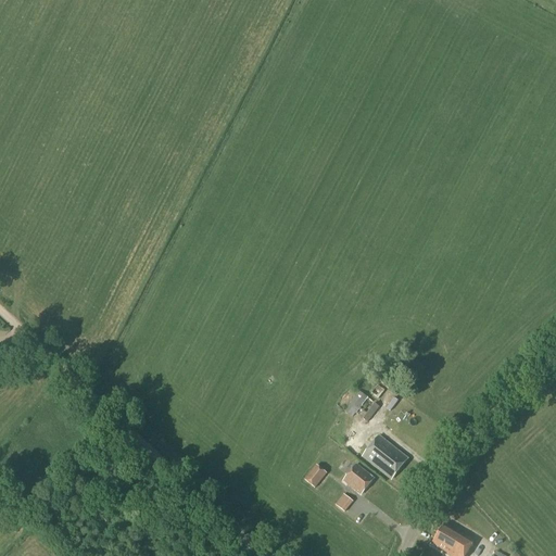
[(370,394),(378,400),(384,392),(377,386),(370,394)]
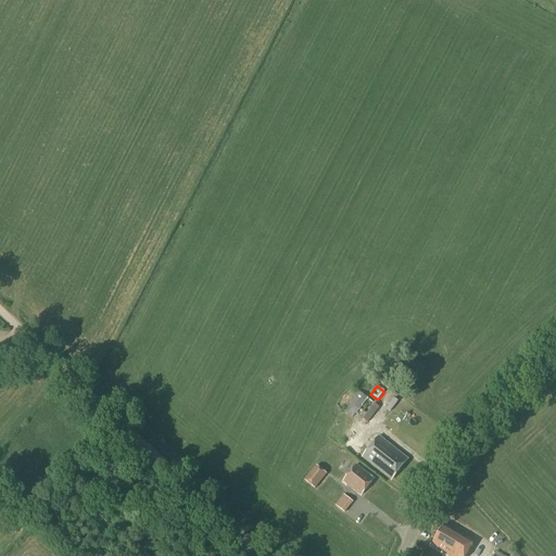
[(355,415),(367,424),(379,408),(357,392),(343,412),(352,418),(355,415)]
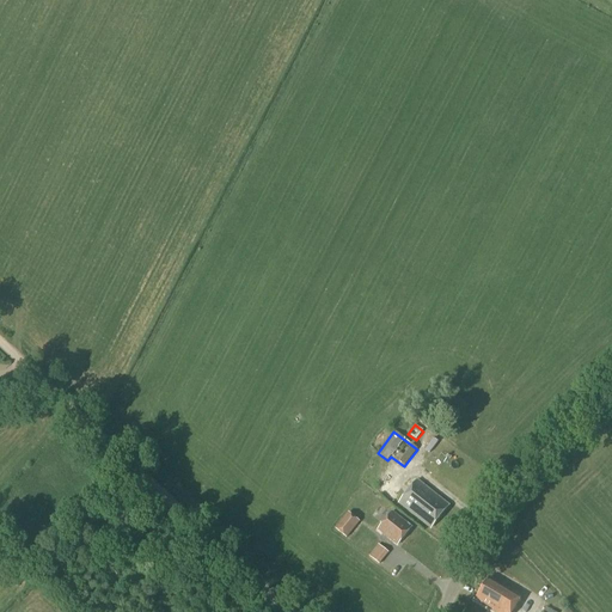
[(399,503),(432,530),(448,507),(417,481),(399,503)]
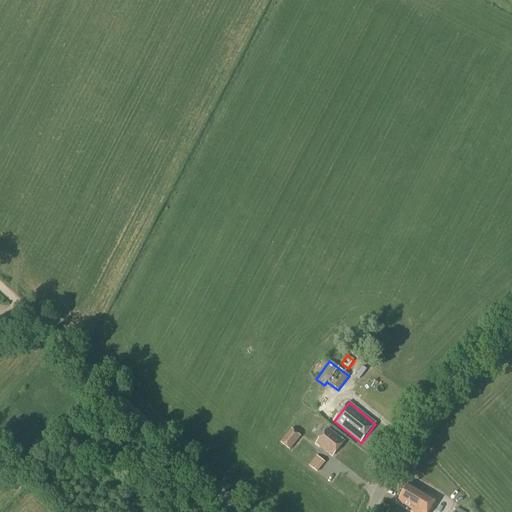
[(280,443),(290,451),(301,437),(291,429),(280,443)]
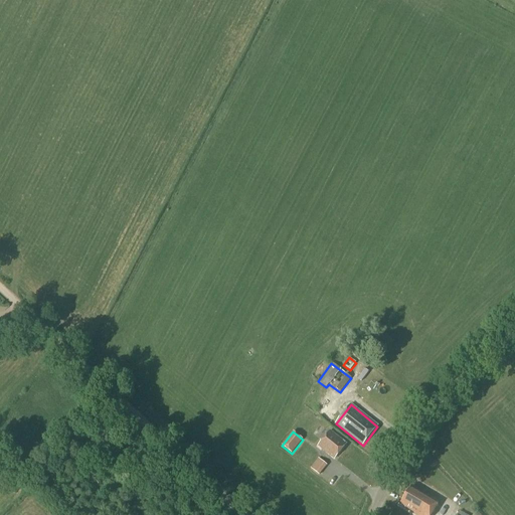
[(318,446),(334,459),(345,444),(329,432),(318,446)]
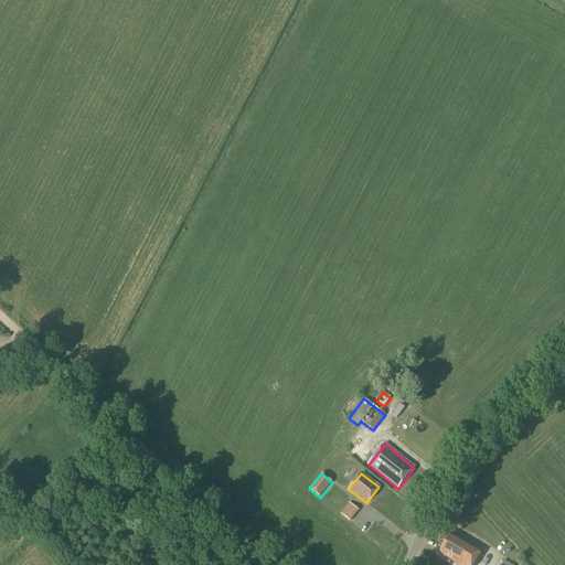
[(349,503),(341,514),(351,522),(360,511),(349,503)]
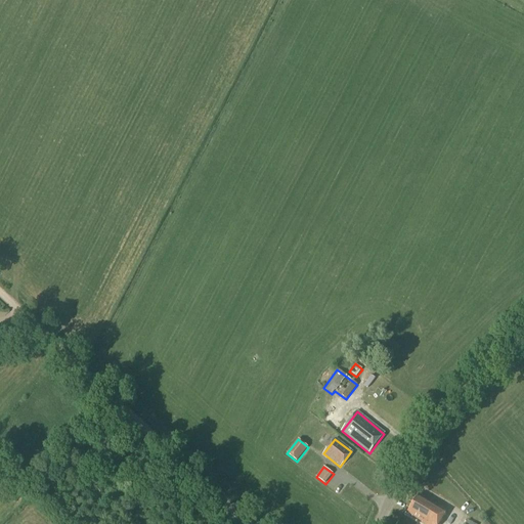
[(422,523),(423,523),(439,523),(447,511),(435,504),(435,505),(419,494),(407,514),(422,522),(422,523)]
